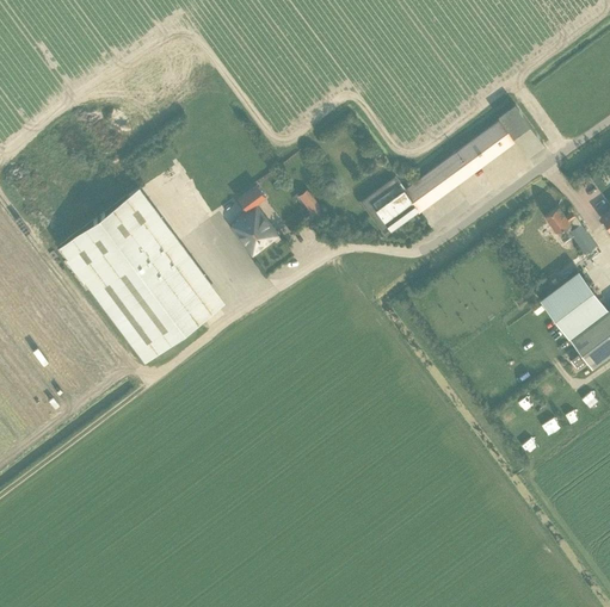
[(398,186),(370,206),(389,231),(416,212),(417,214),(418,215),(515,144),(525,158),(542,146),(513,106),(497,118),(499,123),(402,192),(398,186)]
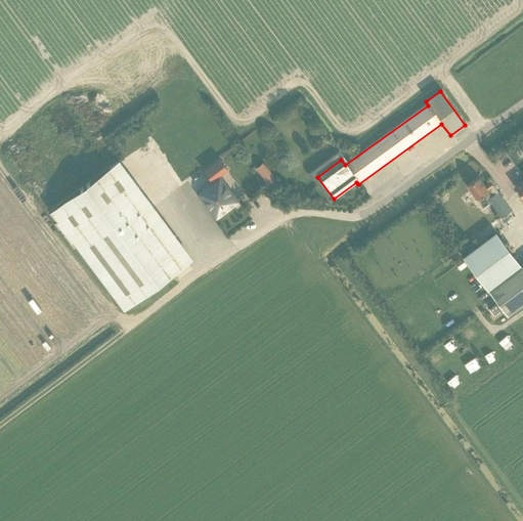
[(203,191),(197,197),(216,221),(238,205),(219,178),(220,178),(227,172),(220,164),(204,177),(209,185),(202,190),(203,191)]
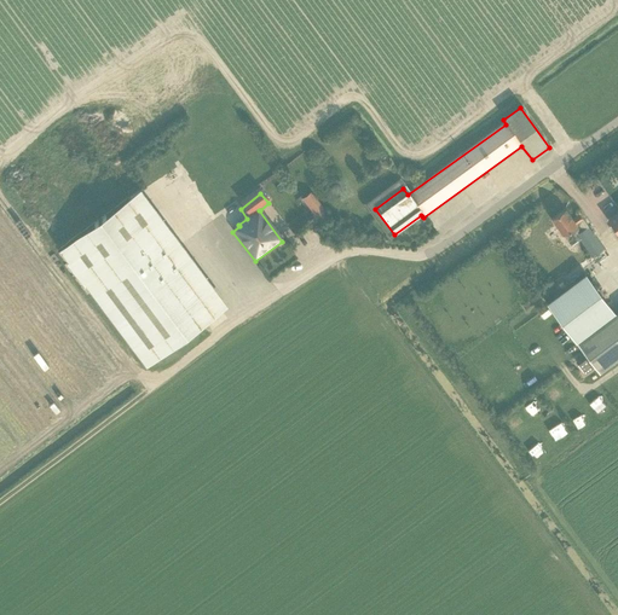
[(130,201),(59,253),(146,369),(217,317),(130,201)]
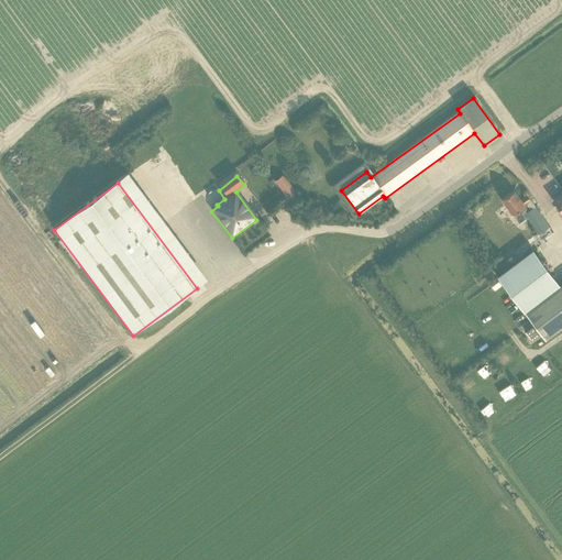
[(291,191),(281,200),(286,208),(297,199),(291,191)]
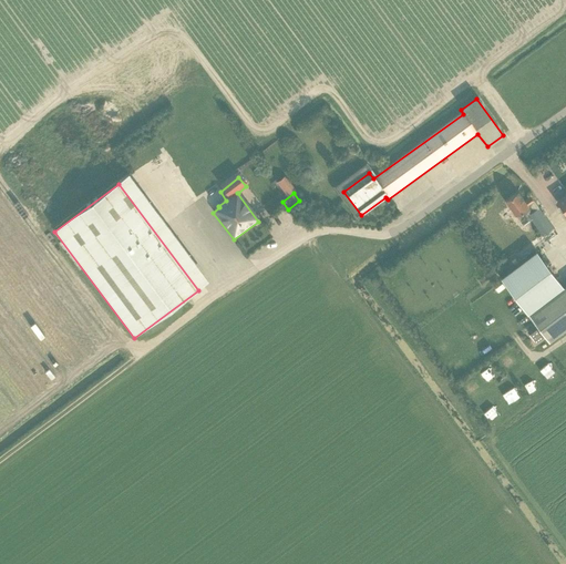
[(541,237),(552,229),(530,198),(523,203),(517,194),(503,204),(522,227),(530,222),(541,237)]
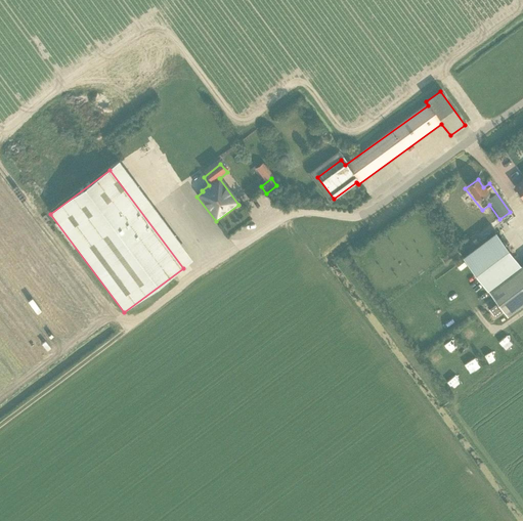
[(464,189),(439,208),(452,225),(477,207),(464,189)]
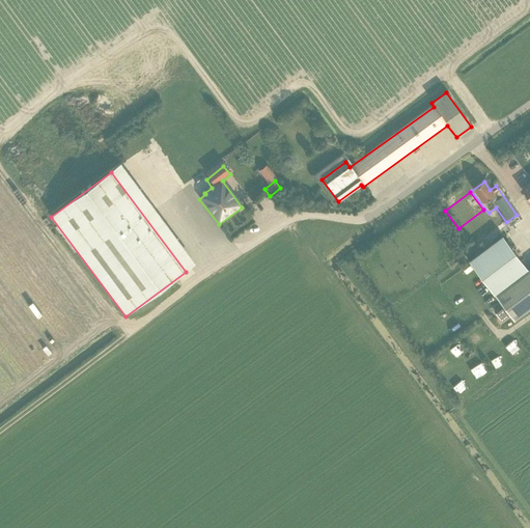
[(526,271),(501,238),(468,262),(493,296),(494,296),(526,271)]
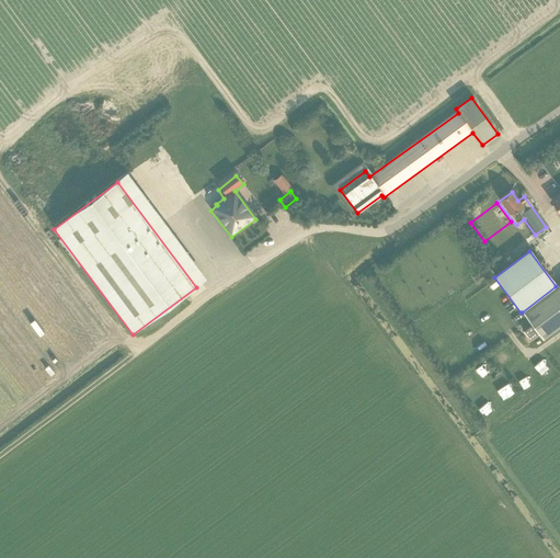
[(559,285),(522,314),(543,341),(559,327),(559,285)]
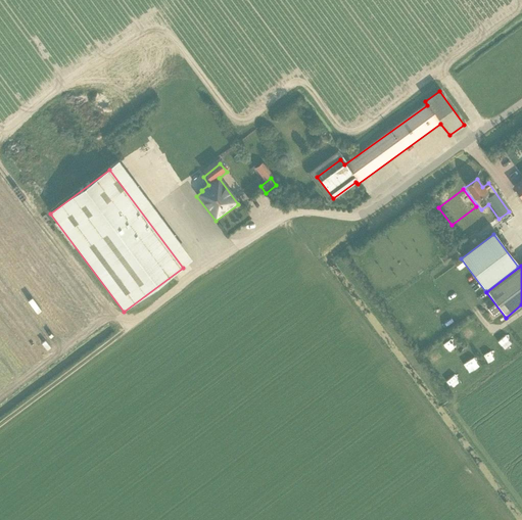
[(493,306),(487,311),(493,318),(500,314),(493,306)]
